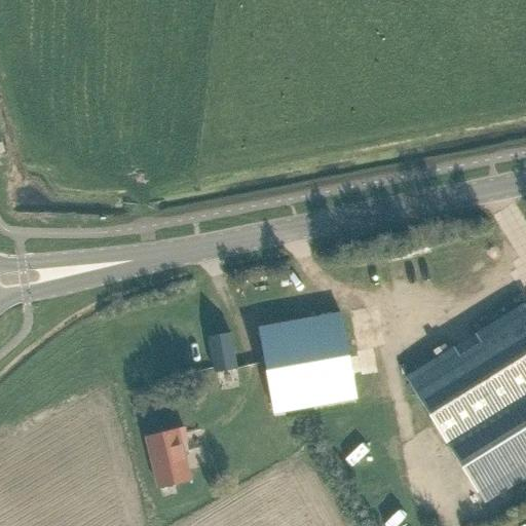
[(453,347),(405,377),(477,492),(525,461),(525,429),(511,404),(525,393),(525,308),(523,304),(475,334),(480,343),(459,355),(453,347)]
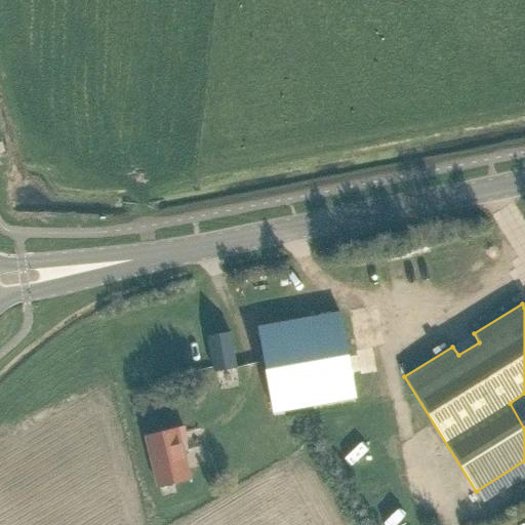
[(289,322),(257,327),(273,412),(305,406),(354,398),(338,313),(289,322)]
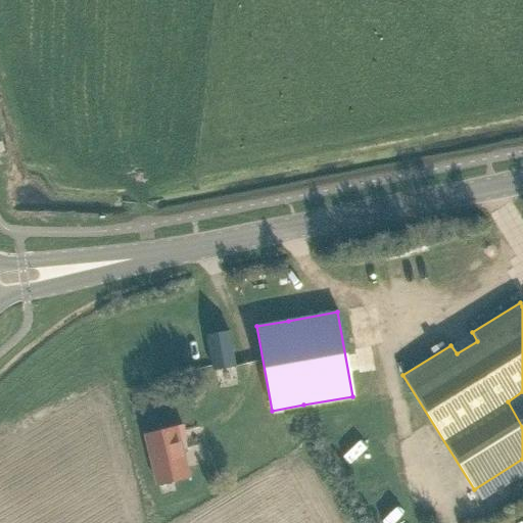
[(229,331),(207,334),(214,373),(217,385),(238,381),(229,331)]
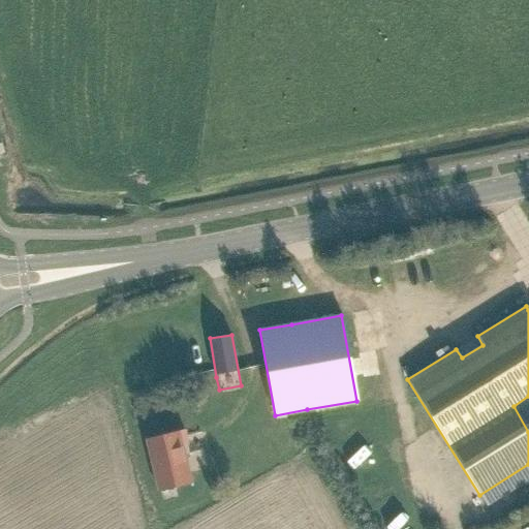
[(528,396),(514,406),(528,432),(528,396)]
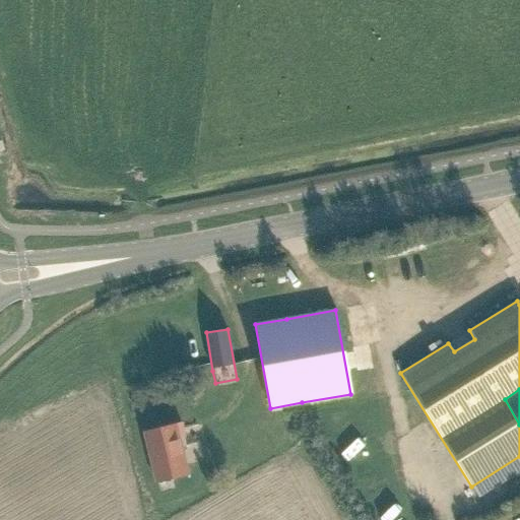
[(182,423),(144,432),(156,481),(188,473),(176,426),(182,424),(182,423)]
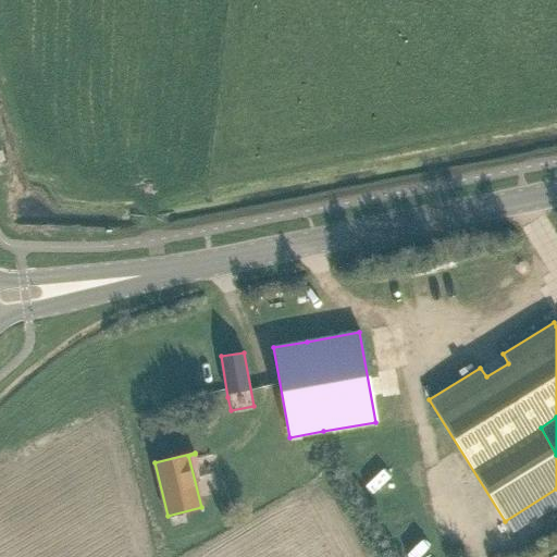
[(556,490),(505,522),(512,533),(556,505),(556,490)]
